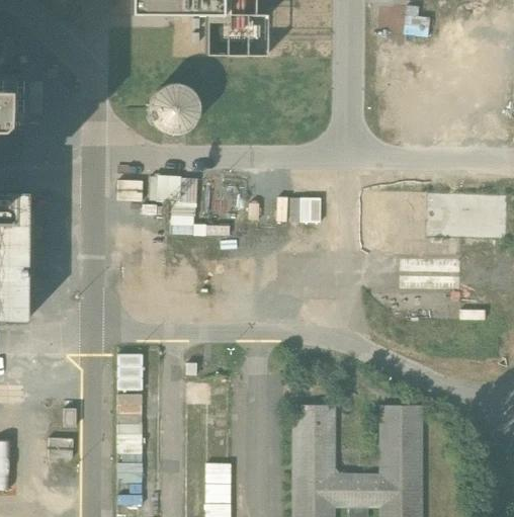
[(137,0),(138,18),(211,17),(211,58),(270,57),(270,16),(258,16),(258,0),(137,0)]
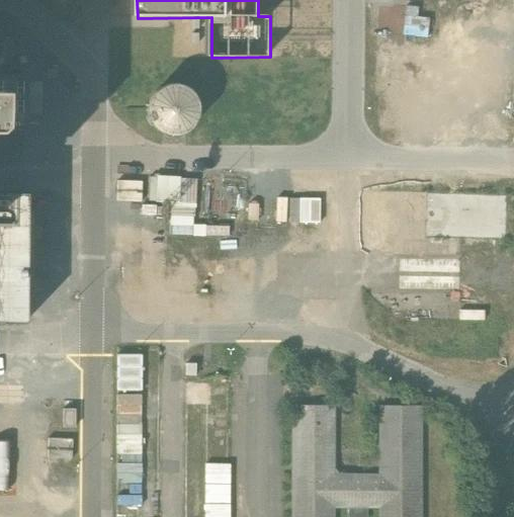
[(188,86),(143,83),(141,128),(186,131),(188,86)]
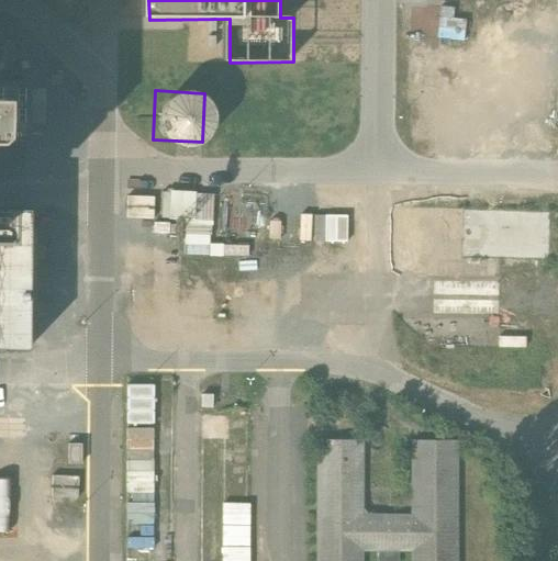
[(186,254),(213,254),(213,190),(167,190),(167,217),(186,217),(186,254)]
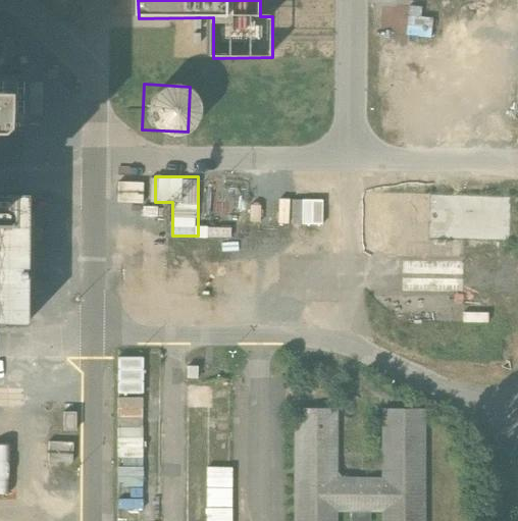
[(0,325),(29,326),(30,197),(0,196),(0,325)]
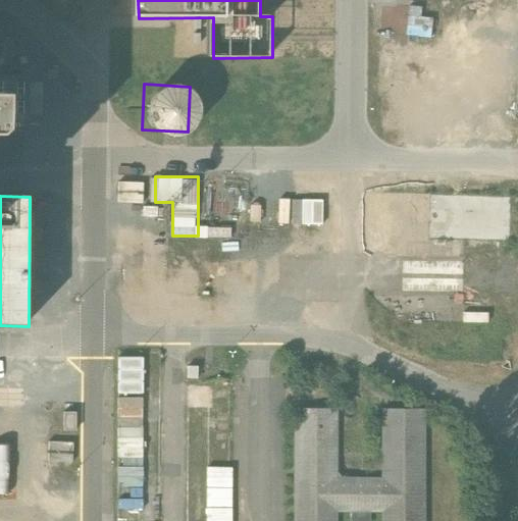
[(428,239),(509,240),(509,198),(428,197),(428,239)]
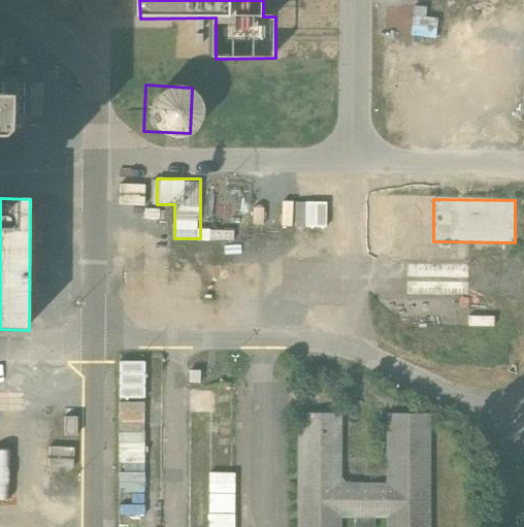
[(119,359),(118,396),(146,397),(148,360),(119,359)]
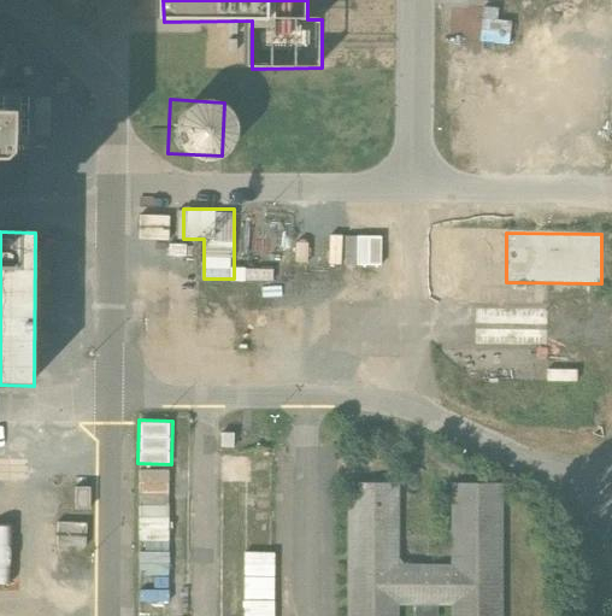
[(502,615),(502,481),(449,481),(449,563),(401,563),(401,481),(346,481),(346,615),(399,615),(399,604),(449,604),(448,615),(502,615)]
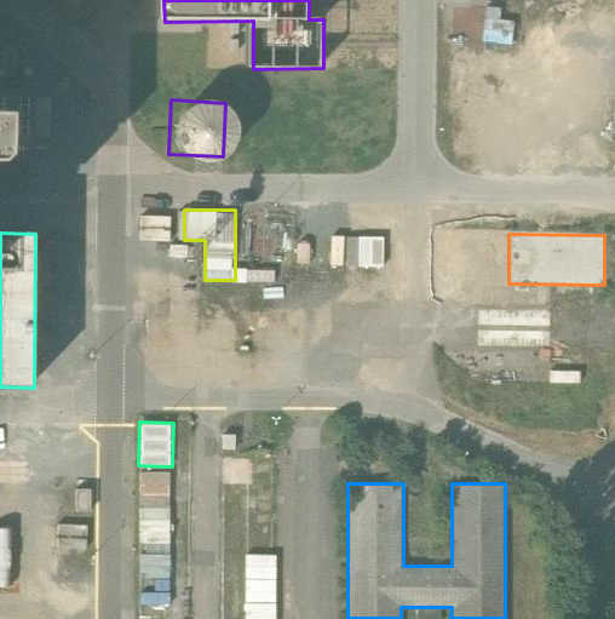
[(137,536),(137,595),(207,595),(207,536),(137,536)]
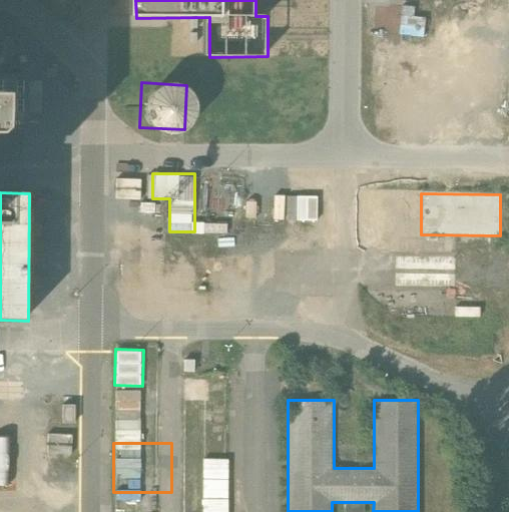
[(197,511),(223,511),(224,500),(197,501),(197,511)]
